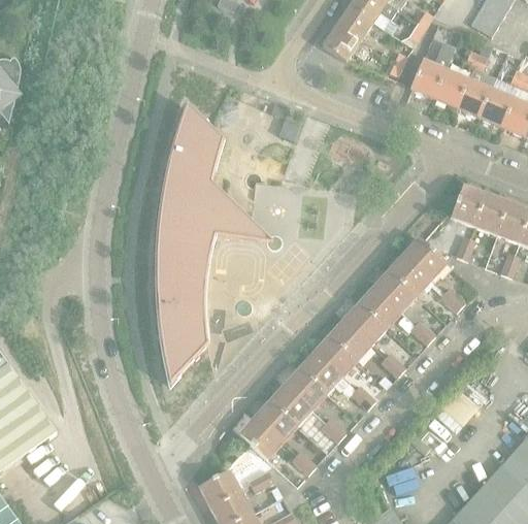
[(232,12),(236,3),(229,0),(219,0),(217,6),(232,12)]
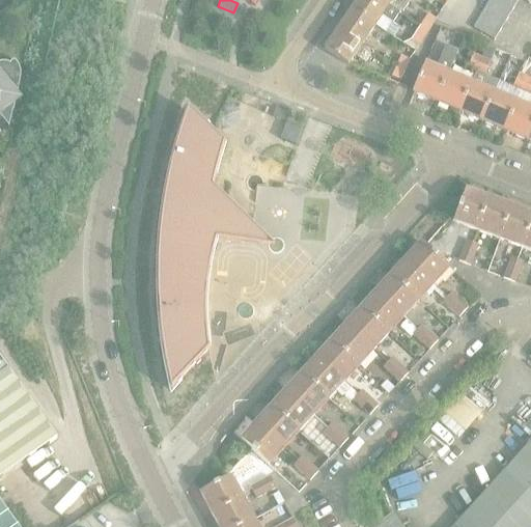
[(393,21),(399,10),(384,0),(356,0),(352,6),(374,23),(375,21),(386,27),(391,19),(393,21)]
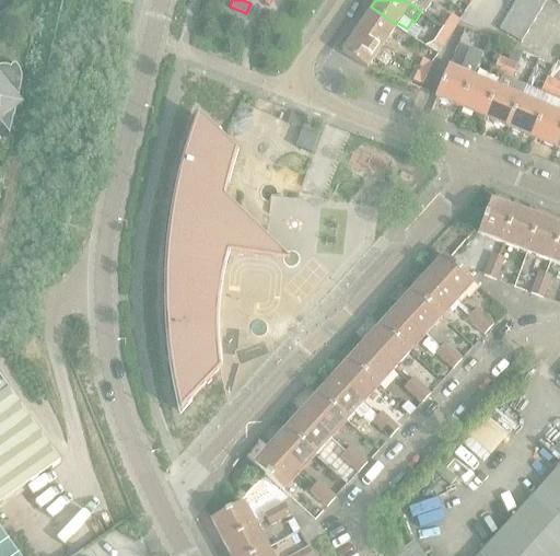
[(405,0),(421,11),(429,0),(405,0)]
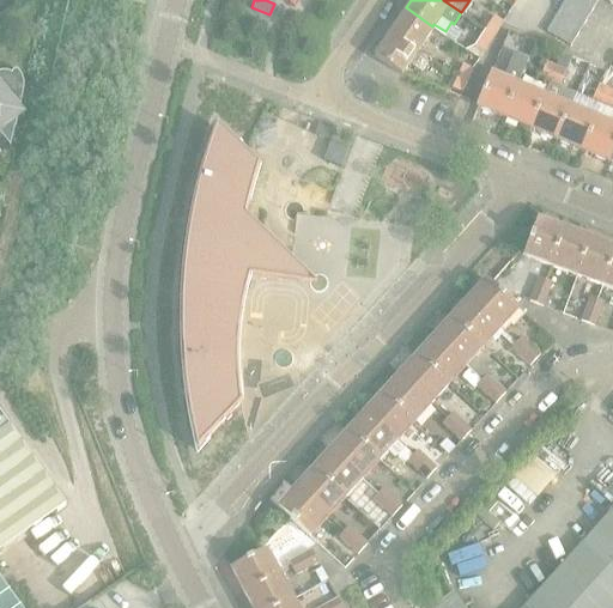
[(563,0),(553,16),(578,31),(596,0),(563,0)]
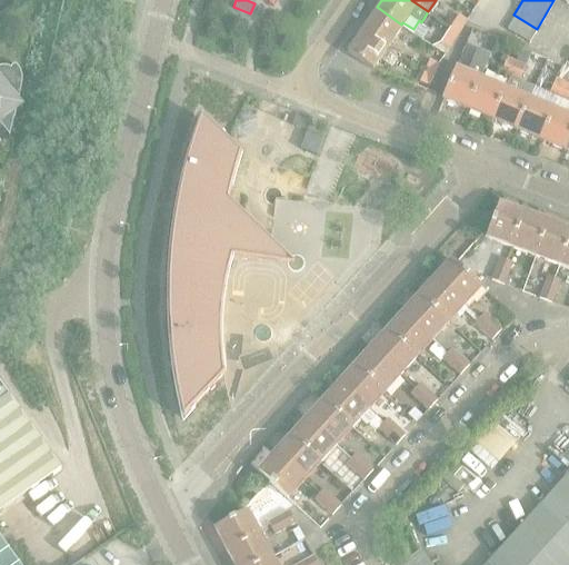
[(377,7),(362,28),(387,45),(398,52),(399,53),(406,42),(395,35),(401,25),(377,7)]
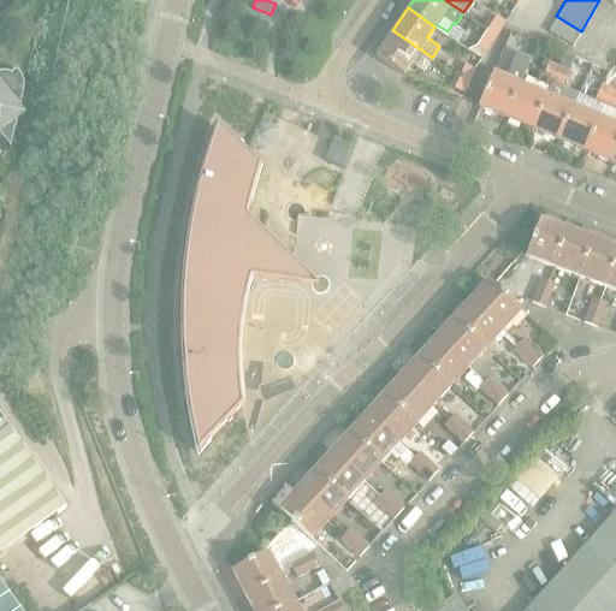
[(493,15),(485,28),(495,34),(503,21),(493,15)]
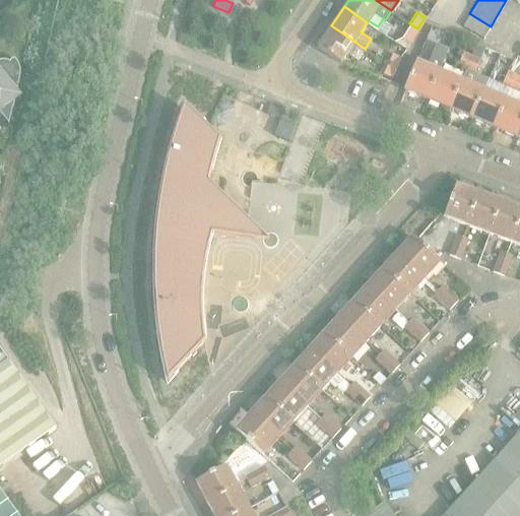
[(484,37),(491,26),(469,13),(463,23),(484,37)]
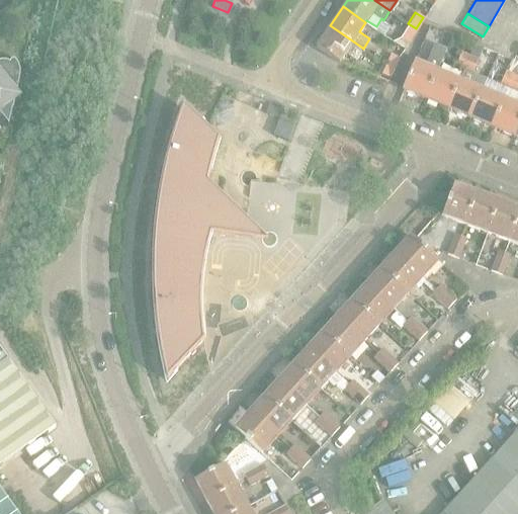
[(412,36),(416,28),(408,23),(404,31),(412,36)]
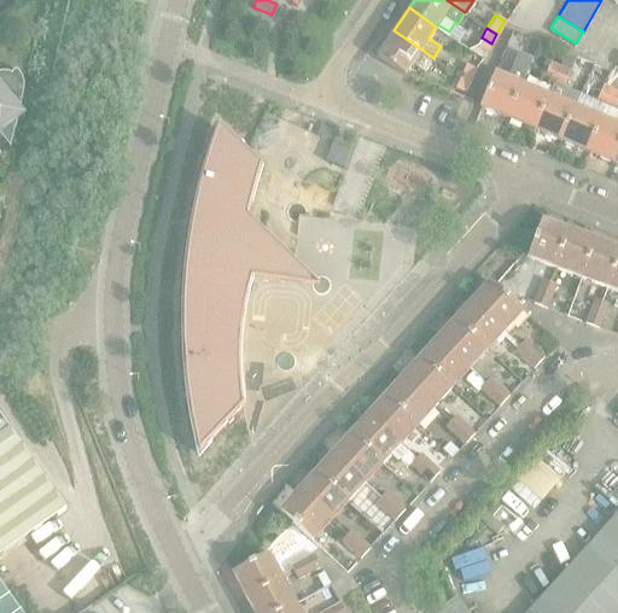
[(432,57),(420,48),(394,30),(377,53),(404,73),(412,60),(424,69),(432,57)]
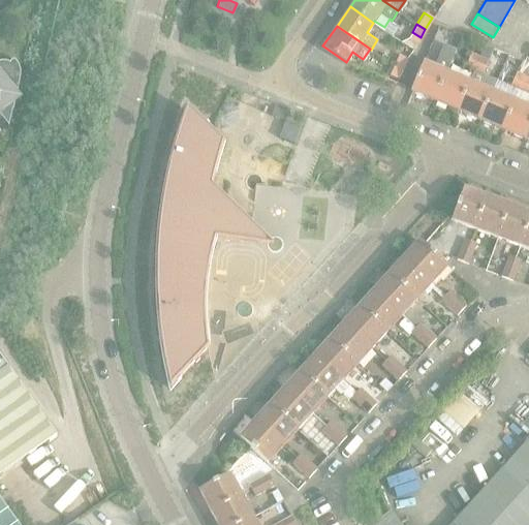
[(409,36),(401,40),(413,48),(421,37),(412,32),(409,36)]
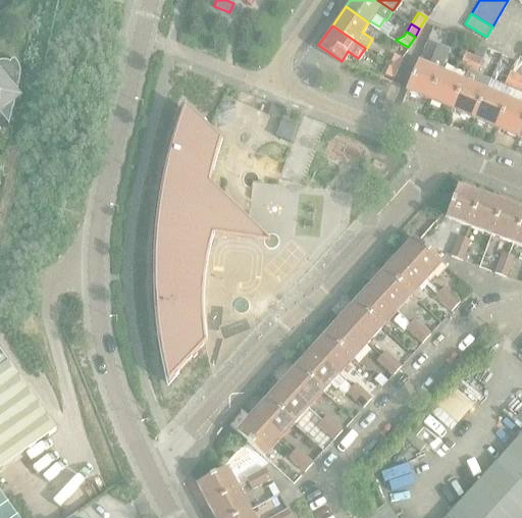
[(441,40),(436,53),(446,57),(451,43),(441,40)]
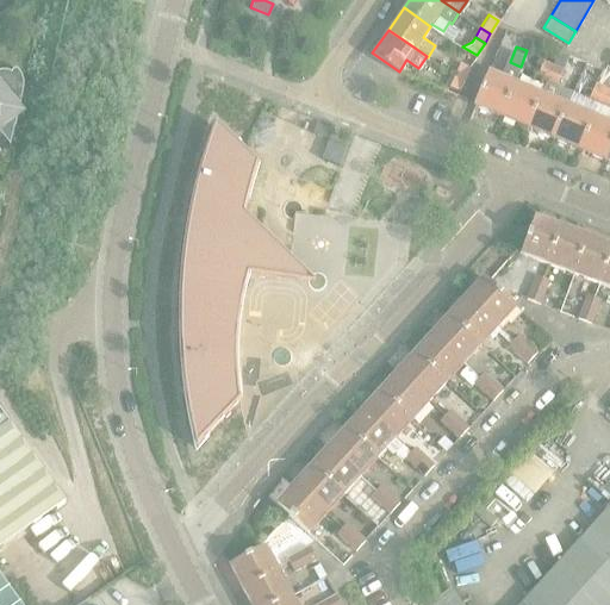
[(536,73),(547,76),(554,61),(543,56),(536,73)]
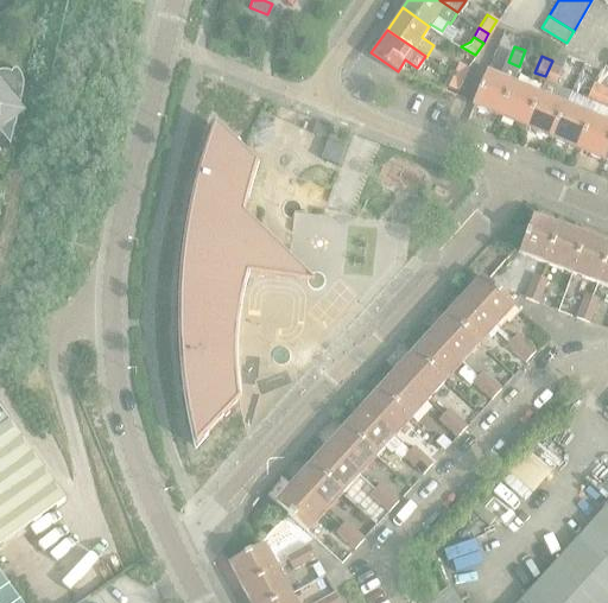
[(562,64),(552,61),(545,76),(555,81),(562,64)]
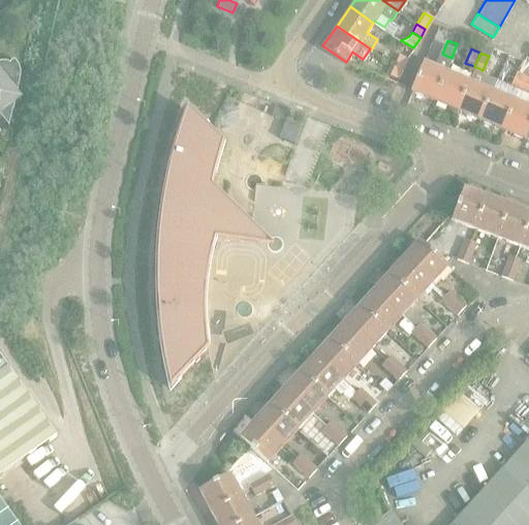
[(398,54),(393,64),(401,70),(406,58),(398,54)]
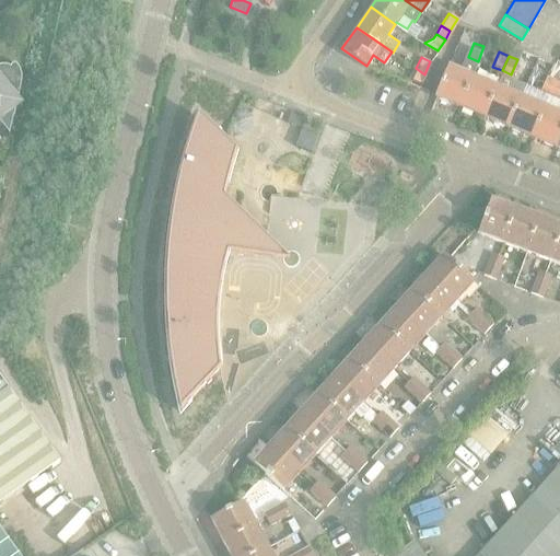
[(18,65),(13,60),(10,64),(3,61),(0,61),(0,111),(6,106),(12,108),(11,113),(12,113),(15,99),(16,97),(16,96),(20,78),(20,71),(18,65)]
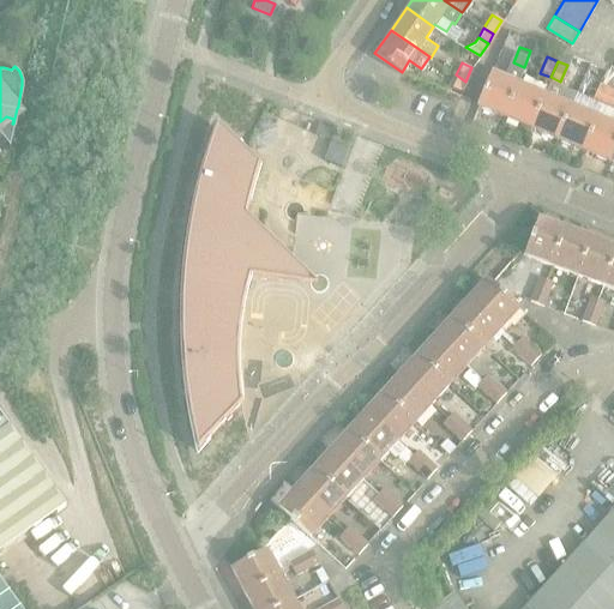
[(613,71),(605,67),(600,80),(609,84),(613,72),(613,71)]
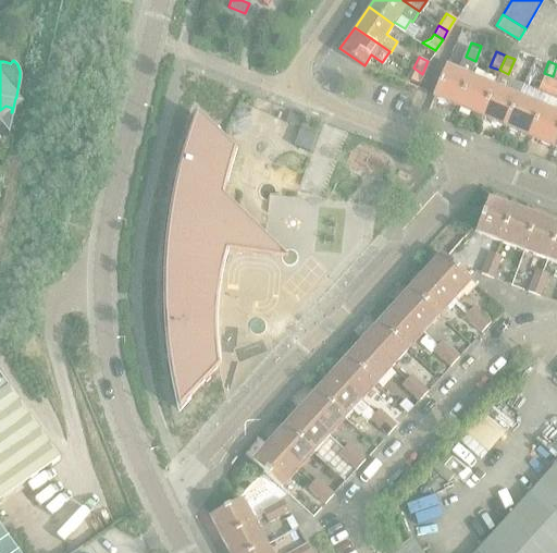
[(433,94),(457,103),(470,74),(445,63),(433,94)]
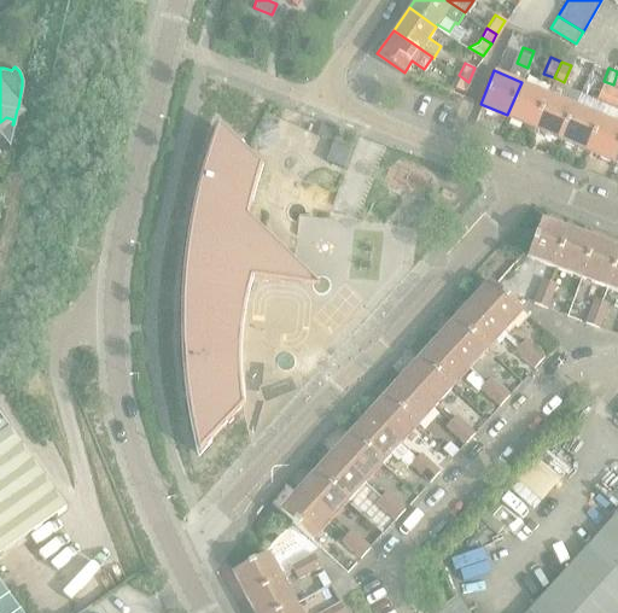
[(464,92),(468,82),(459,75),(453,87),(464,92)]
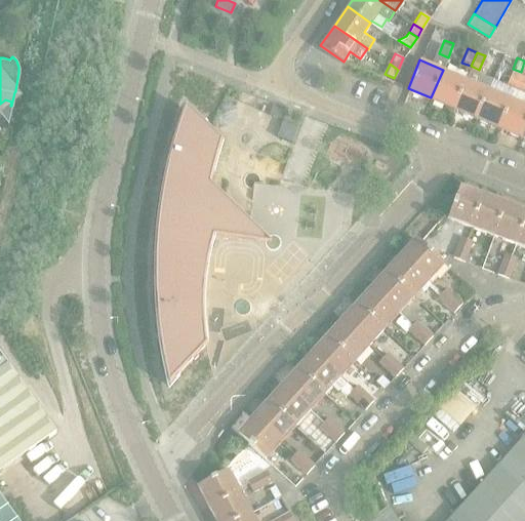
[(497,92),(488,88),(476,116),(498,125),(521,72),(513,69),(507,82),(501,80),(497,92)]
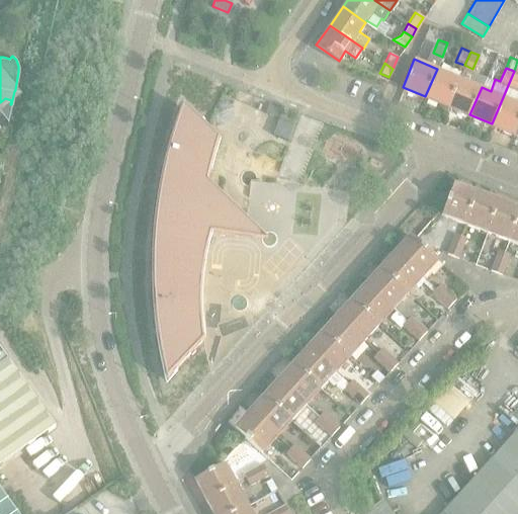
[(459,78),(437,69),(425,96),(447,105),(459,78)]
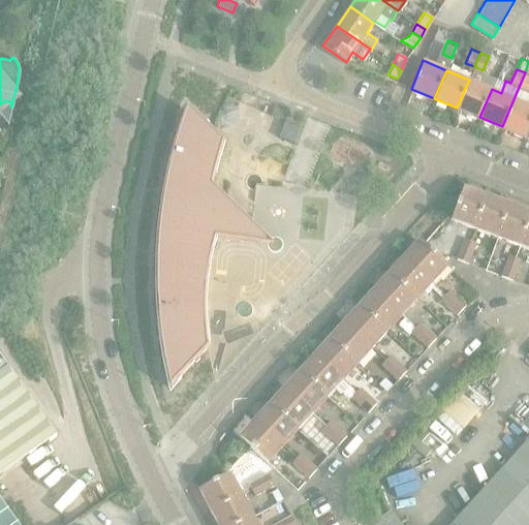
[(528,85),(528,74),(525,72),(502,126),(525,136),(528,125),(528,103),(526,103),(528,96),(528,90),(527,90),(528,85)]
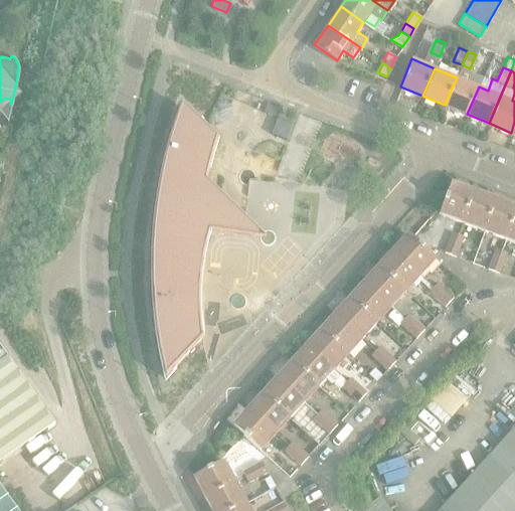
[(445,105),(467,114),(479,87),(457,77),(445,105)]
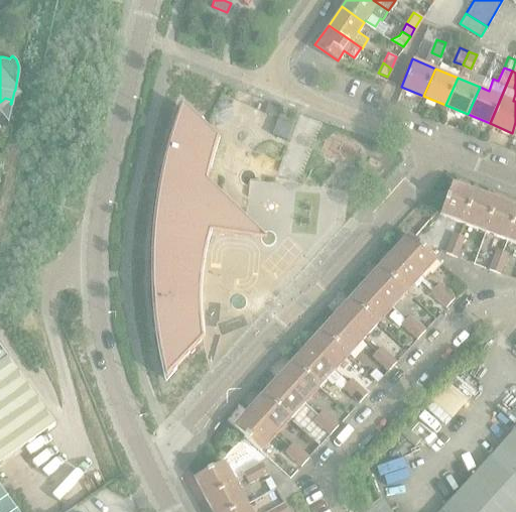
[(263,111),(276,116),(279,107),(267,102),(263,111)]
